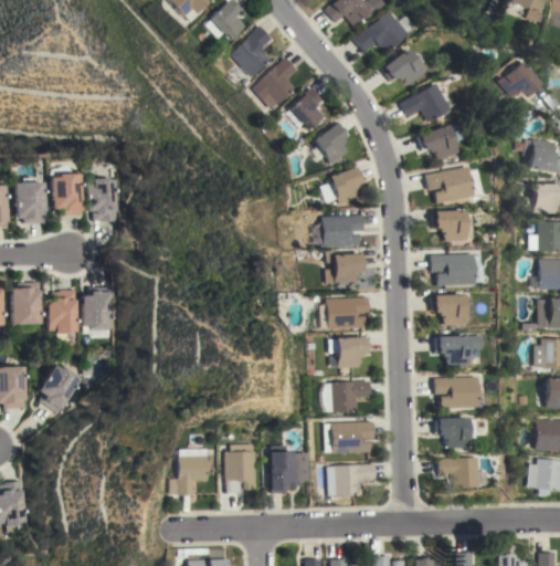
[(210,0),(196,13),(190,8),(181,16),(168,0),(210,0)]
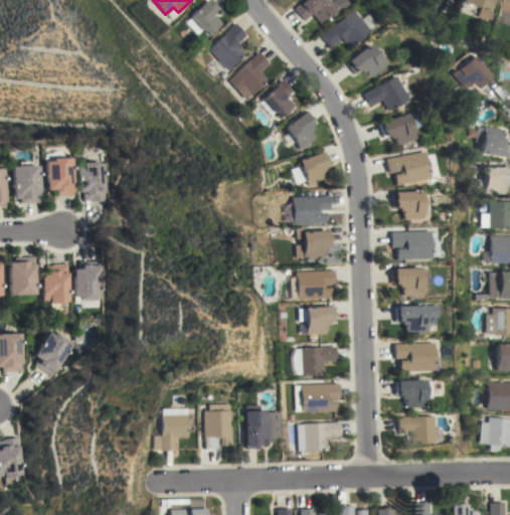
[(189,17),(207,0),(213,0),(220,8),(214,14),(222,23),(208,35),(203,30),(201,31),(189,17)]
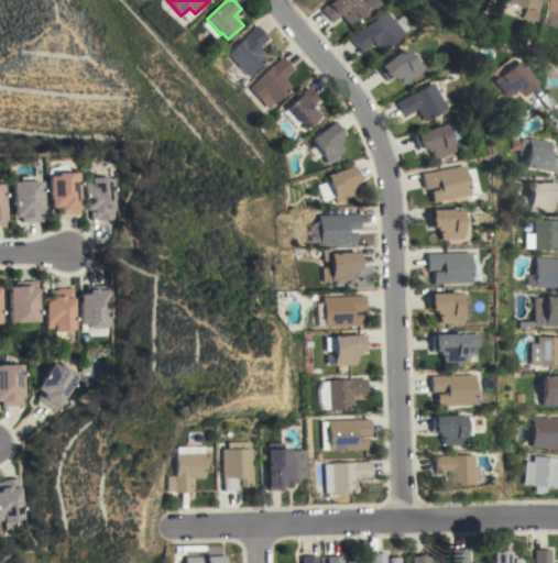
[(364,19),(362,15),(351,25),(342,15),(336,21),(325,9),(334,0),(358,0),(361,3),(364,0),(378,0),(381,3),(364,19)]
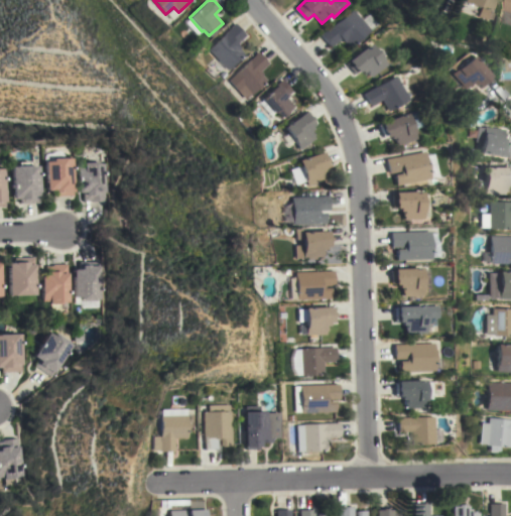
[(471,0),(500,0),(497,11),(495,11),(492,19),(483,16),(486,8),(471,2),(471,0)]
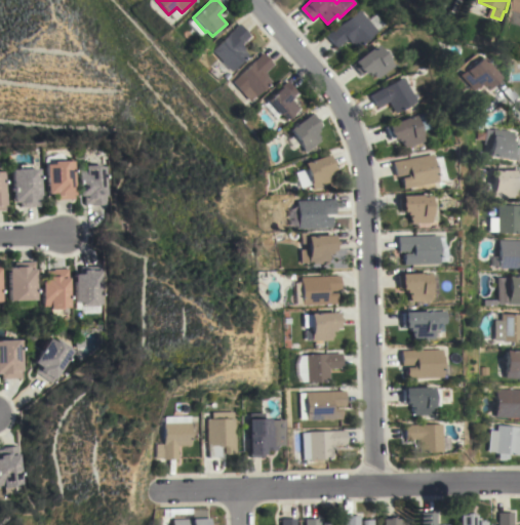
[(358,47),(354,43),(352,44),(349,40),(340,48),(328,36),(332,32),(333,32),(359,9),(377,31),(358,47)]
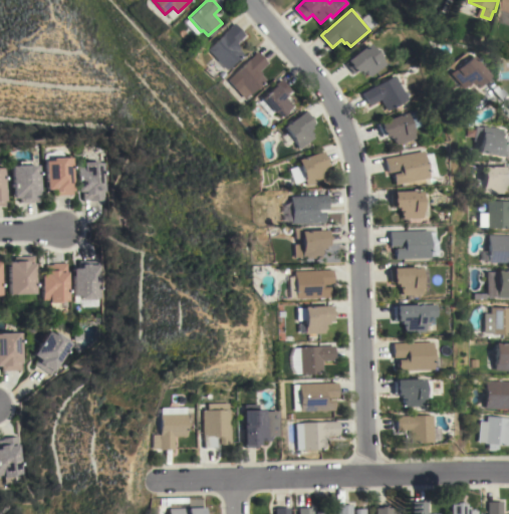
[(207,49),(232,27),(231,27),(236,22),(247,35),(237,43),(241,47),(240,48),(244,53),(225,70),(207,49)]
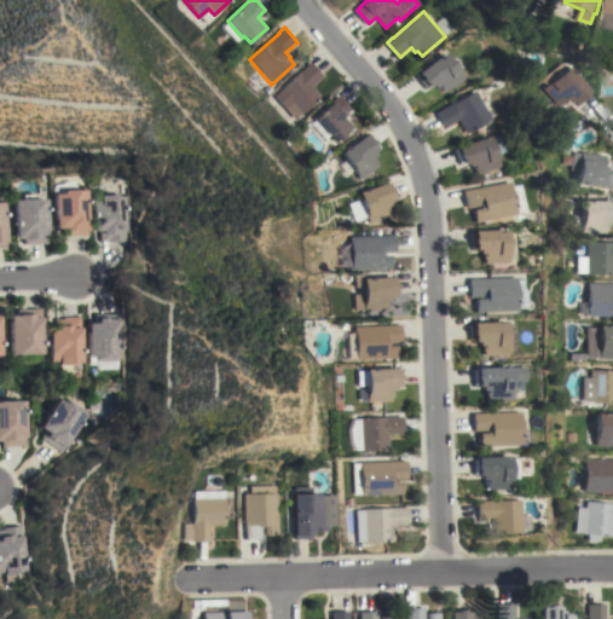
[(447,93),(444,90),(443,91),(439,86),(437,88),(434,85),(432,87),(431,86),(428,88),(418,76),(421,74),(420,73),(444,52),(466,77),(447,93)]
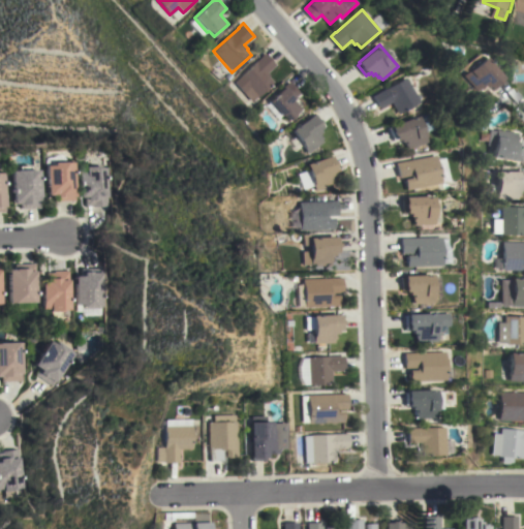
[(253,94),(248,99),(240,90),(245,85),(239,78),(263,56),(266,53),(277,65),(268,72),(270,75),(269,76),(274,82),(256,97),(253,94)]
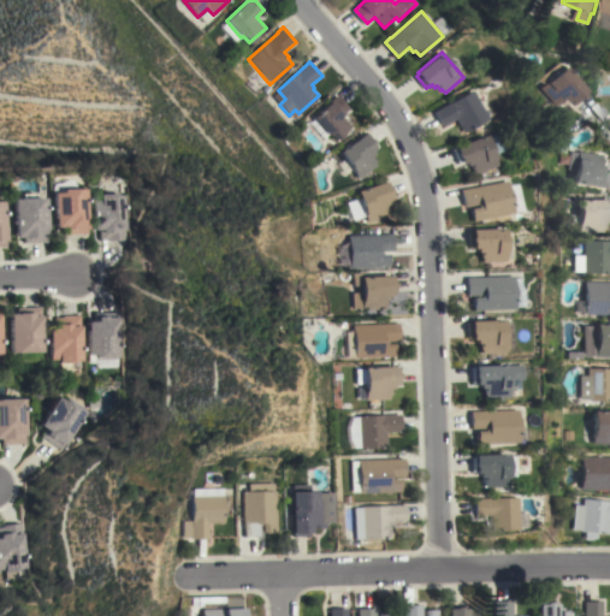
[(591,95),(579,105),(576,102),(575,102),(573,100),(570,102),(568,99),(558,106),(545,87),(551,82),(545,76),(558,66),(562,71),(569,66),(591,95)]
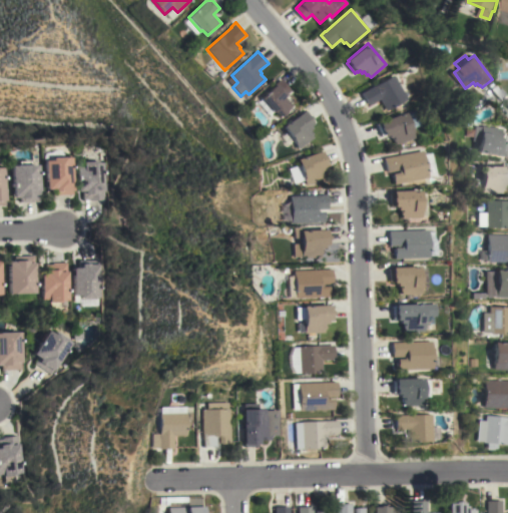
[(408,99),(388,110),(381,99),(371,105),(364,93),(394,75),(408,99)]
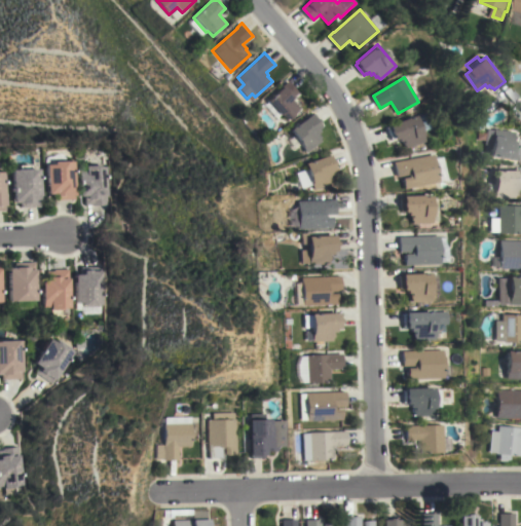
[(293,99),(301,108),(288,120),(283,114),(281,116),(280,114),(275,118),(263,105),(290,81),(300,92),(293,99)]
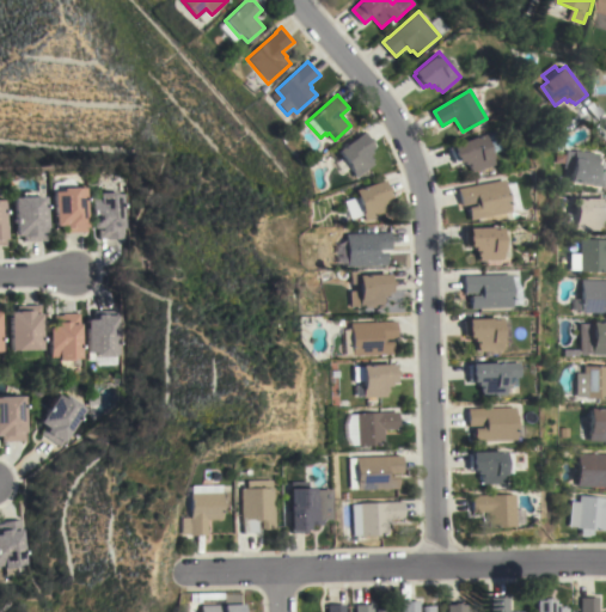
[(365,132),(366,134),(368,132),(377,145),(374,146),(375,147),(372,150),(373,153),(371,154),(375,160),(374,160),(375,164),(357,177),(338,151),(365,132)]
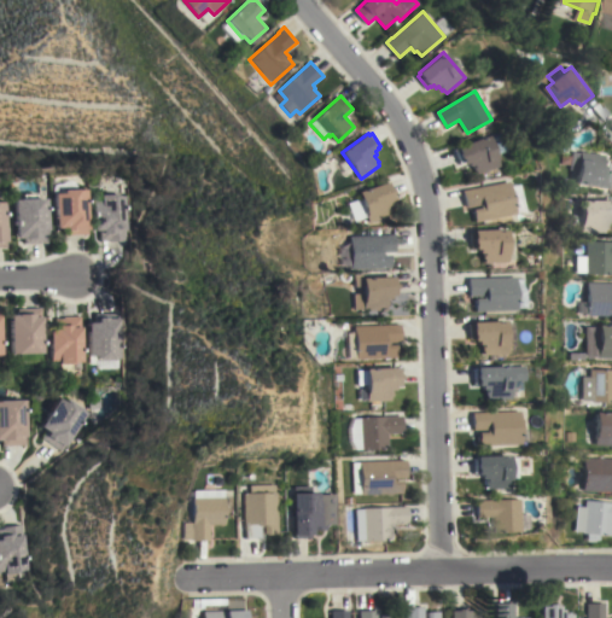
[(488,135),(489,136),(500,133),(506,151),(496,156),(500,165),(478,174),(477,170),(474,172),(473,165),(470,167),(468,163),(465,164),(465,163),(461,164),(460,162),(461,161),(458,150),(459,149),(458,146),(488,135)]
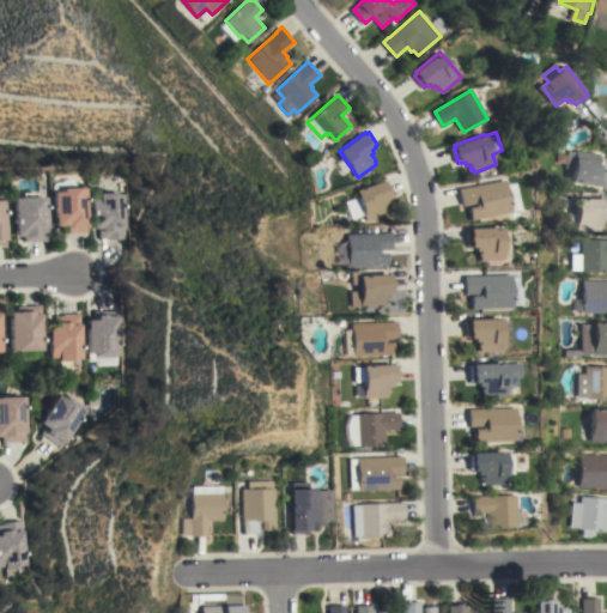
[(575,182),(577,169),(570,168),(572,151),(580,152),(581,150),(604,153),(602,158),(605,158),(604,162),(602,162),(602,164),(606,164),(606,168),(606,187),(575,182)]
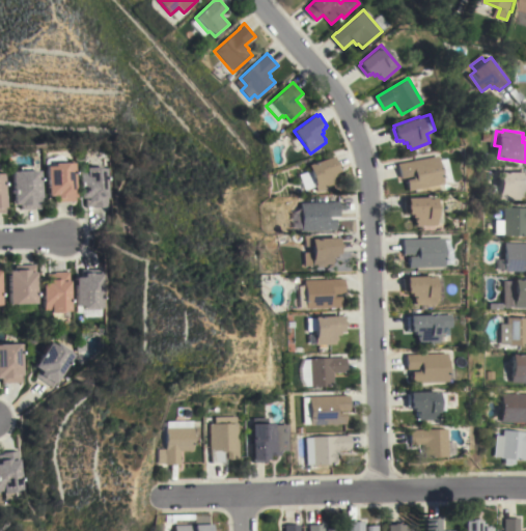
[(335,156),(335,157),(336,157),(340,167),(341,167),(342,169),(339,170),(339,171),(336,172),(338,176),(335,177),(337,185),(317,192),(315,186),(309,188),(303,173),(310,170),(308,165),(335,156)]
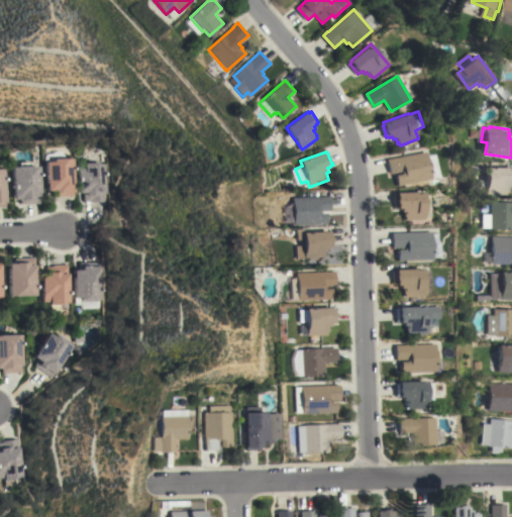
[(427,151),(432,180),(399,186),(397,175),(403,174),(403,172),(392,174),(389,159),(427,151)]
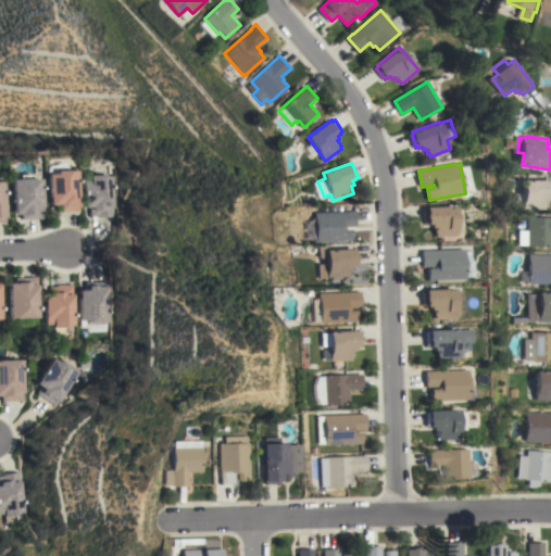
[(53,174),(60,174),(60,171),(82,171),(83,211),(61,212),(61,205),(53,205),(53,174)]
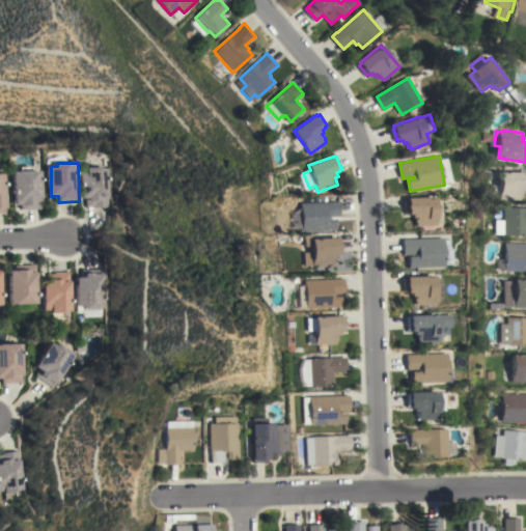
[(45,208),(24,210),(24,204),(17,204),(16,171),(24,171),(24,167),(35,166),(35,171),(44,170),(45,208)]
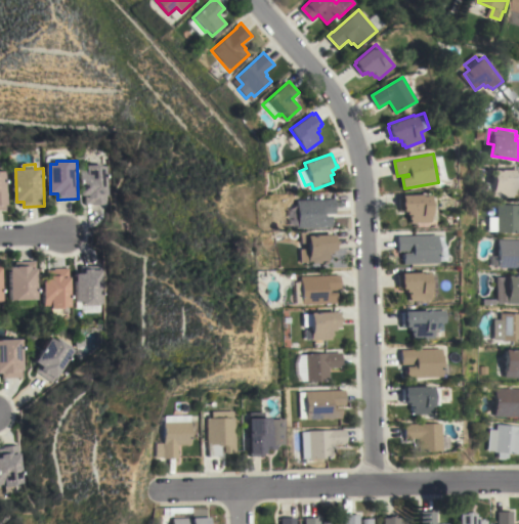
[(111,204),(95,205),(95,204),(89,204),(88,194),(83,195),(82,169),(89,168),(89,165),(97,165),(97,167),(109,166),(111,204)]
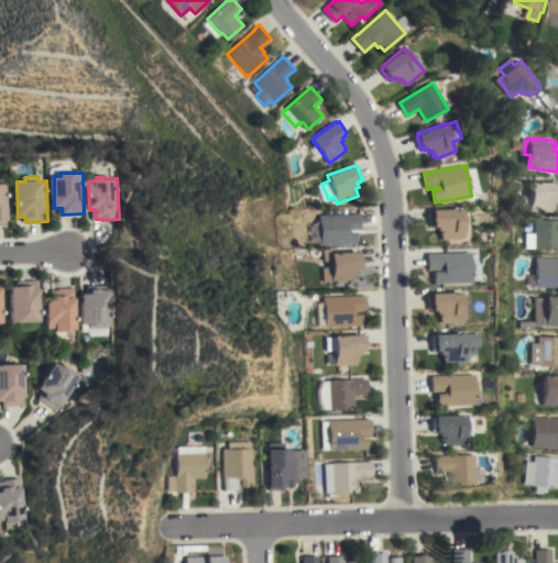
[(557,203),(556,209),(555,209),(555,212),(533,212),(534,183),(557,183),(557,203)]
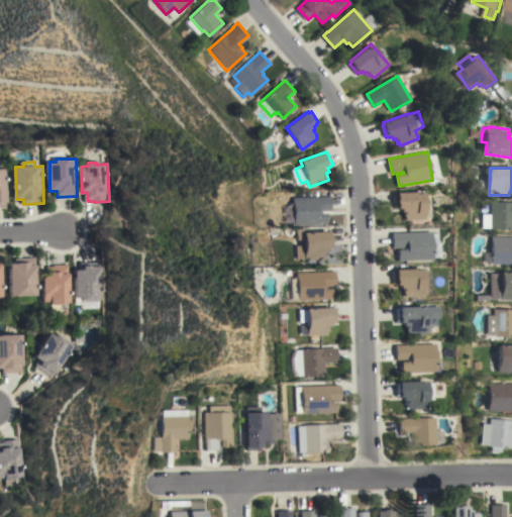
[(0,169),(7,169),(8,202),(8,206),(0,206),(0,169)]
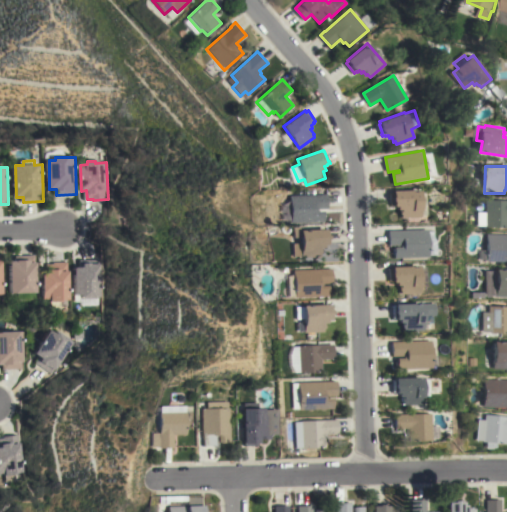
[(420,190),(421,217),(402,218),(402,215),(400,215),(400,210),(398,210),(398,206),(394,207),(394,206),(391,206),(391,193),(394,193),(394,191),(420,190)]
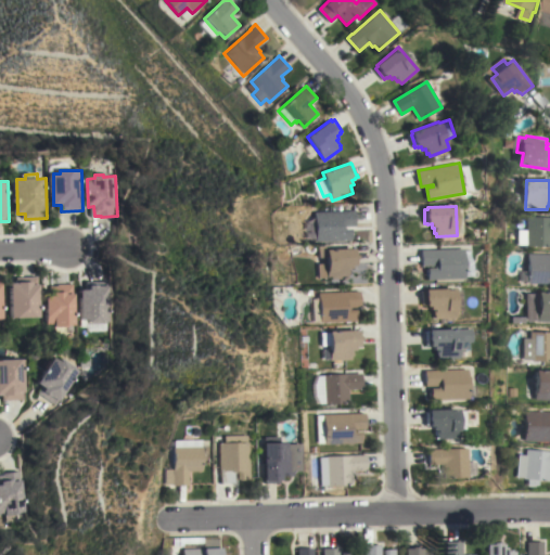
[(357,210),(358,226),(346,227),(346,229),(353,229),(353,232),(356,232),(356,237),(354,237),(354,241),(317,242),(316,213),(357,210)]
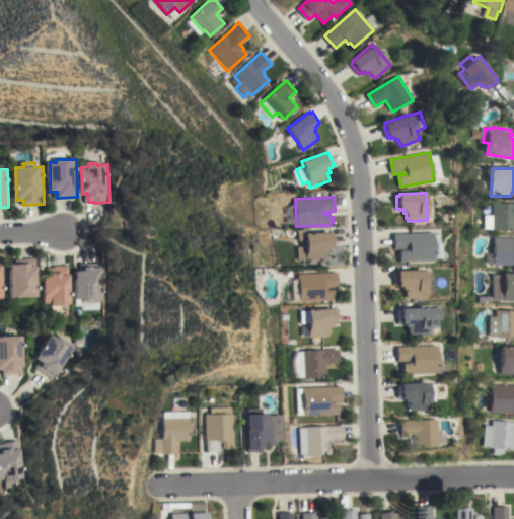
[(513,230),(497,230),(497,229),(488,229),(488,215),(496,215),(497,203),(513,203),(513,230)]
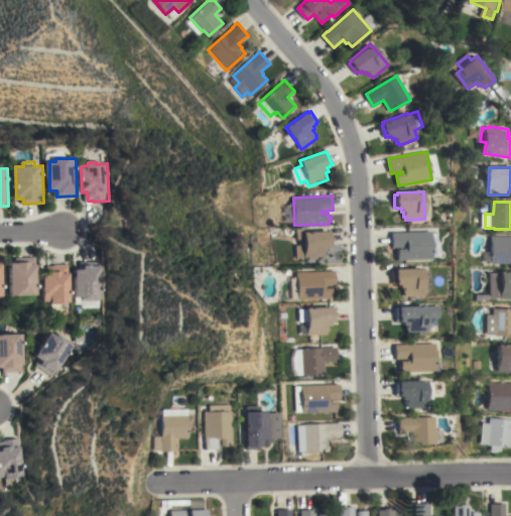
[(305,259),(305,258),(297,259),(297,245),(299,245),(299,239),(298,239),(298,229),(307,229),(307,232),(332,231),(332,233),(335,233),(335,246),(332,246),(333,247),(329,247),(329,250),(327,250),(327,255),(326,255),(326,259),(305,259)]
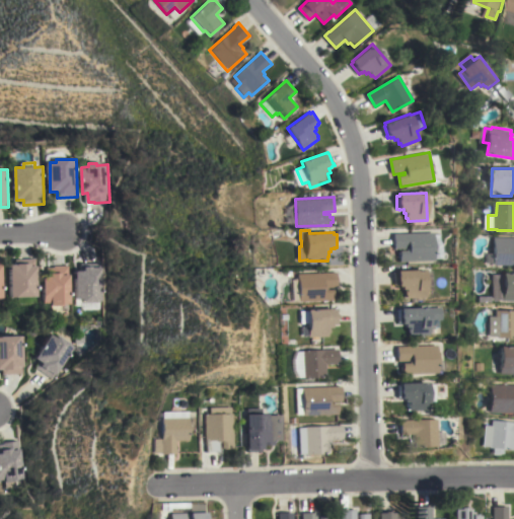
[(434,232),(435,261),(401,262),(400,251),(407,250),(407,248),(395,248),(395,234),(434,232)]
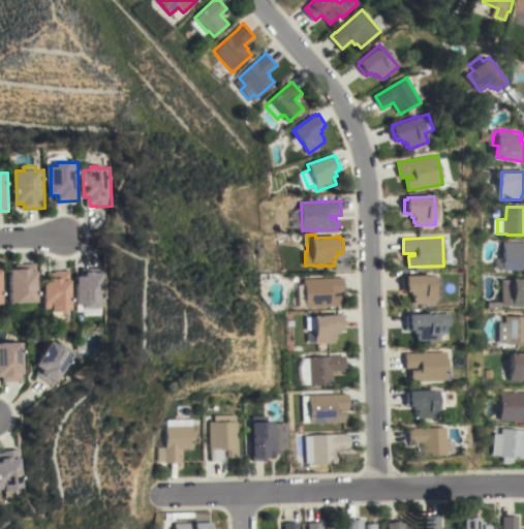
[(523,270),(505,270),(506,242),(523,242),(523,270)]
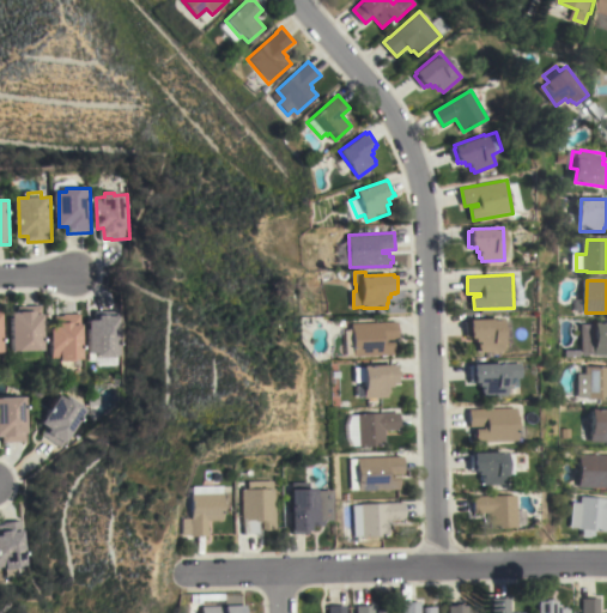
[(46,350),(14,351),(13,313),(20,313),(20,307),(44,305),(46,350)]
